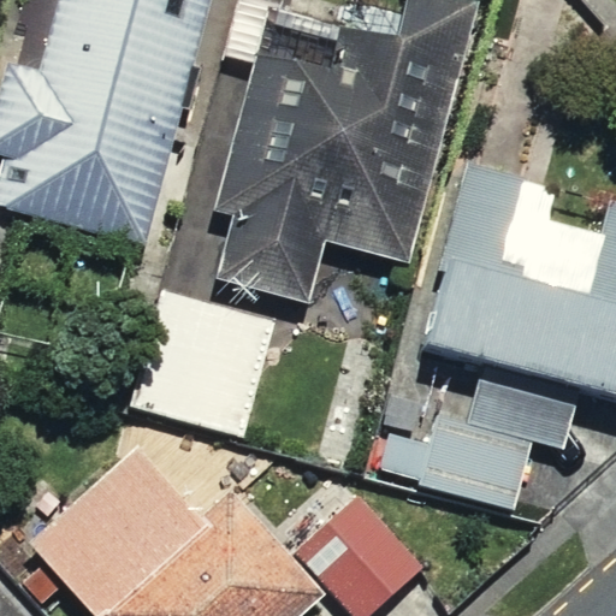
[(214,0),(59,0),(40,71),(7,61),(0,87),(0,155),(5,158),(0,175),(0,203),(148,244),(214,0)]
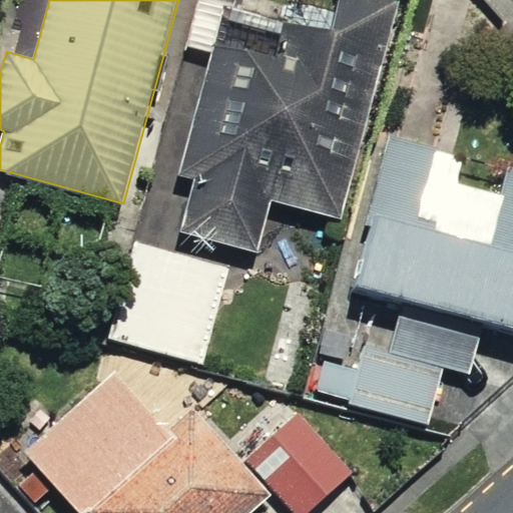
[(337,0),(331,26),(227,0),(195,0),(184,46),(211,54),(180,174),(196,178),(183,230),(261,250),(273,201),(344,219),(401,0),(337,0)]
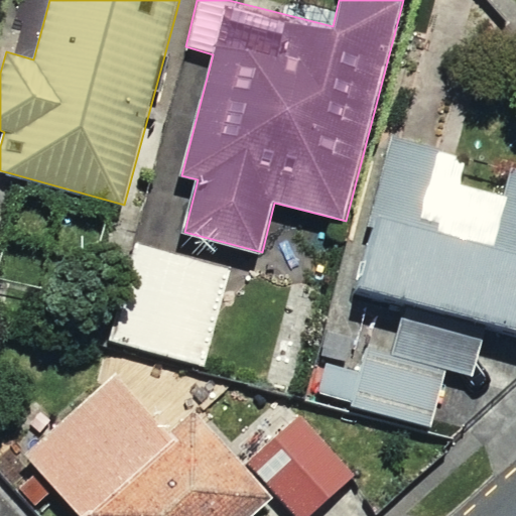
[(391,134),(350,287),(515,332),(515,169),(513,169),(506,197),(459,184),(467,154),(391,134)]
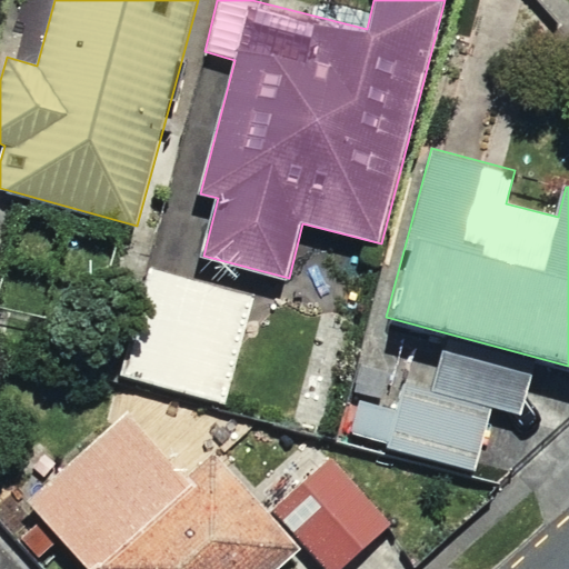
[(258,296),(150,267),(121,373),(230,402),(258,296)]
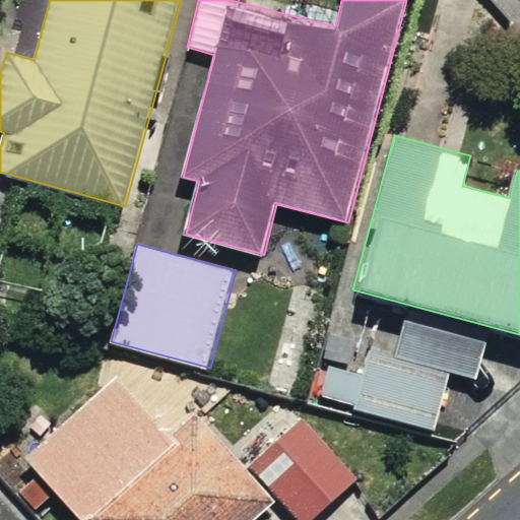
[(352,409),(435,432),(451,373),(477,380),(488,341),(403,319),(394,353),(373,347),(365,376),(329,366),(321,397),(353,405),(352,409)]
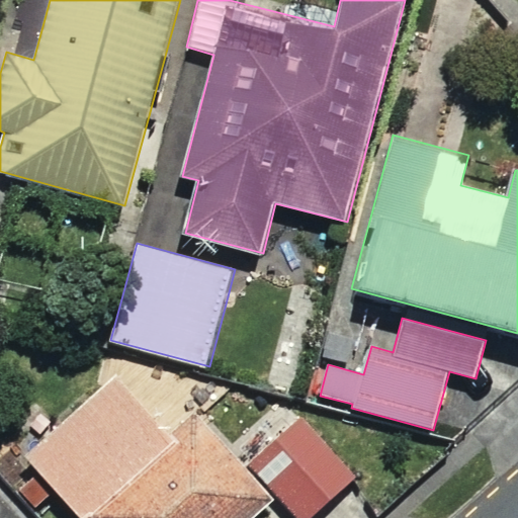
[(327,331),(321,357),(346,362),(352,337),(327,331)]
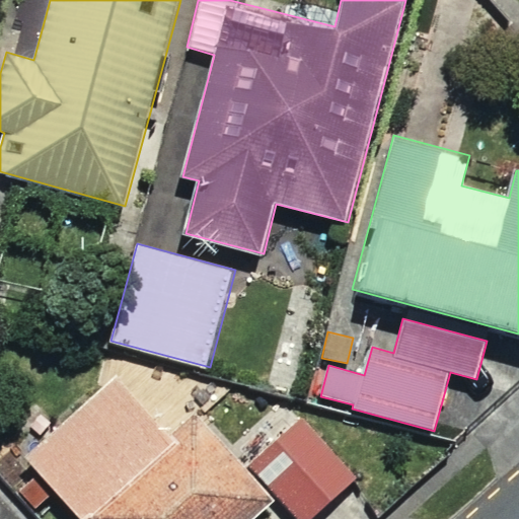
[(120,377),(24,458),(79,518),(253,518),(274,501),(196,413),(171,433),(120,377)]
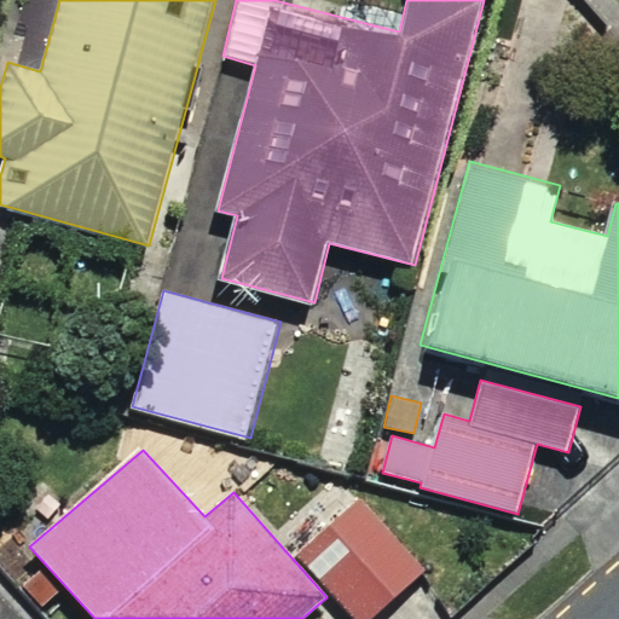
[(362,499),(298,556),(353,618),(369,618),(424,570),(362,499)]
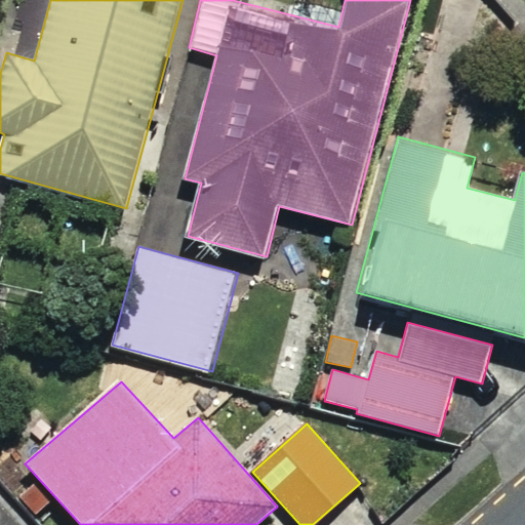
All buildings are outlined.
